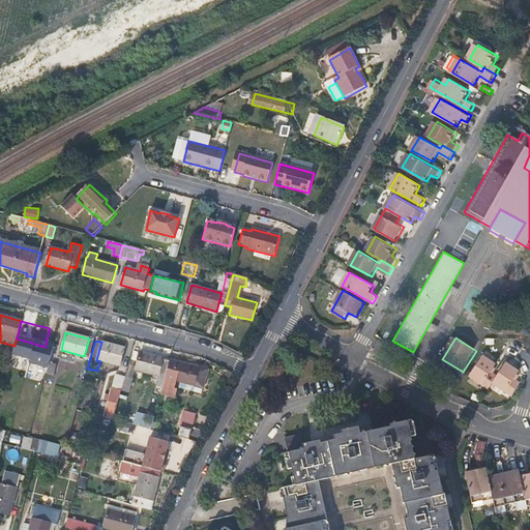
[(125,348),(101,342),(96,360),(100,361),(119,366),(125,348)]
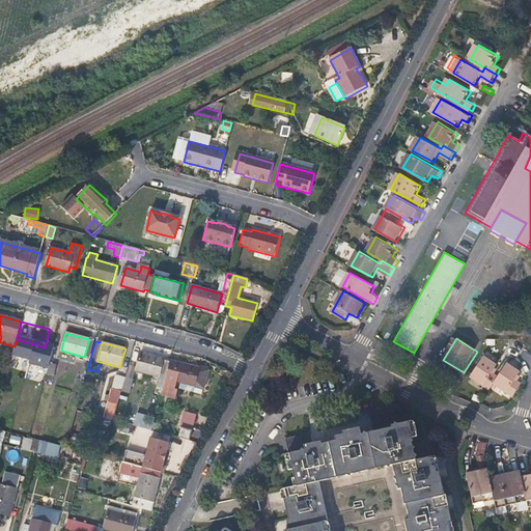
[(140,353),(136,369),(136,370),(159,376),(156,387),(162,389),(169,362),(163,360),(163,359),(140,353)]
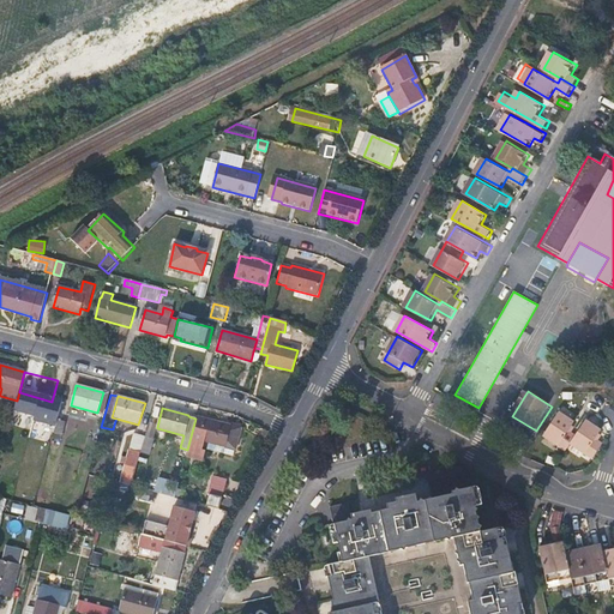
[(546,435),(567,450),(572,443),(578,434),(571,429),(576,421),(561,411),(546,435)]
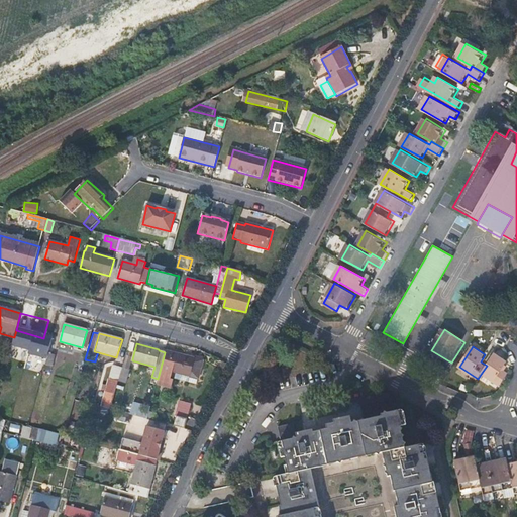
[(45,366),(48,353),(41,351),(38,364),(45,366)]
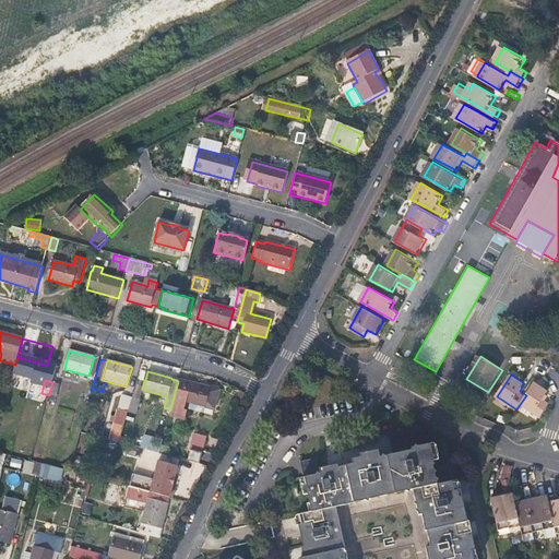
[(170,409),(169,416),(185,419),(188,411),(185,409),(187,402),(190,403),(206,407),(204,414),(214,416),(221,391),(179,380),(178,381),(170,409)]
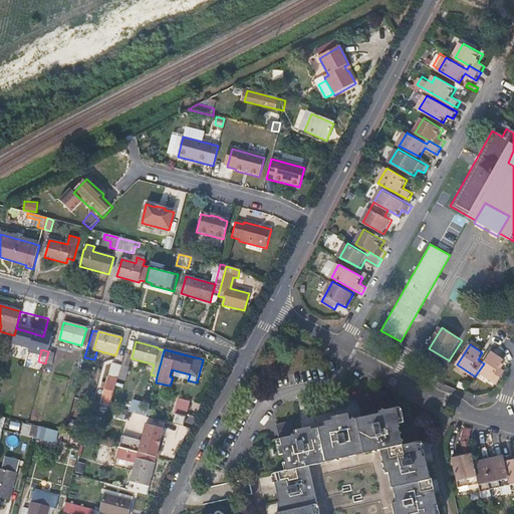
[(505,359),(492,350),(484,363),(479,370),(497,382),(506,369),(501,366),(505,359)]
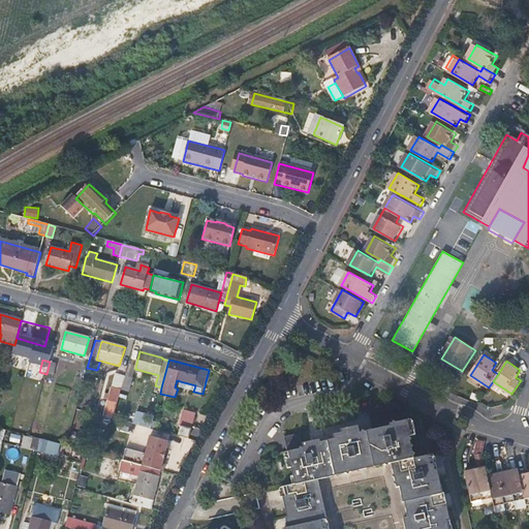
[(56,364),(50,362),(47,374),(53,376),(56,364)]
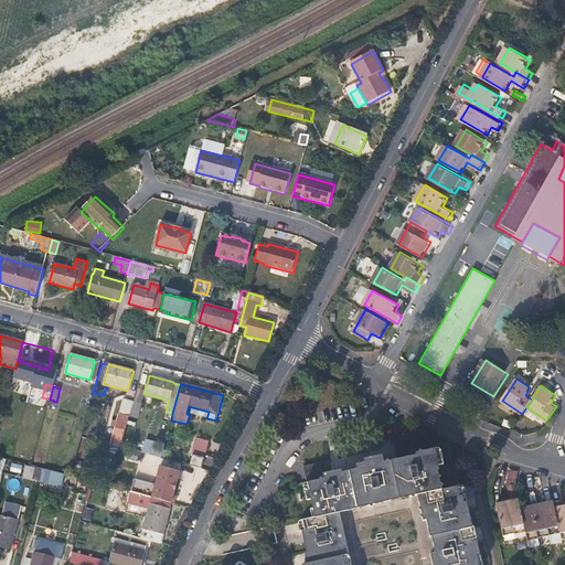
[(145,393),(136,391),(135,395),(134,402),(141,404),(145,394),(145,393)]
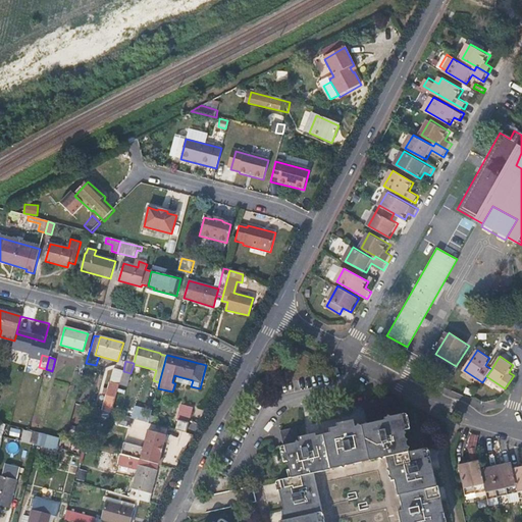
[(115,398),(123,371),(114,369),(103,410),(111,413),(115,398)]
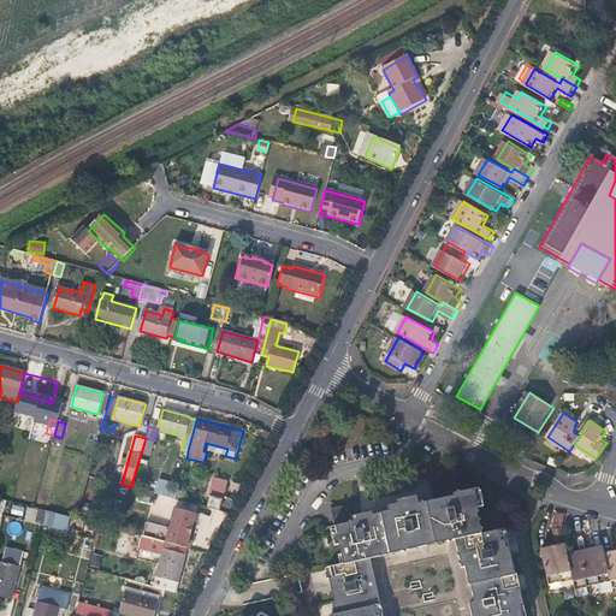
[(154,440),(146,438),(136,469),(146,472),(154,440)]
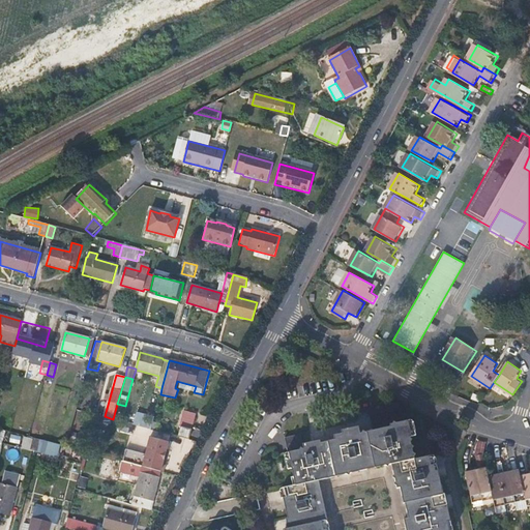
[(194,392),(196,386),(180,382),(178,388),(194,392)]
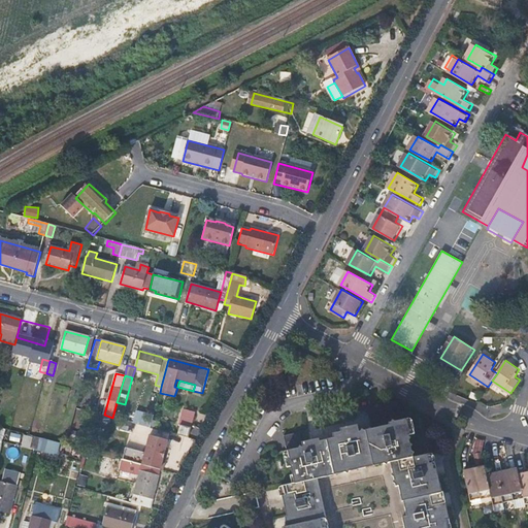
[(182,421),(182,423),(191,426),(194,413),(183,409),(179,421),(182,421)]
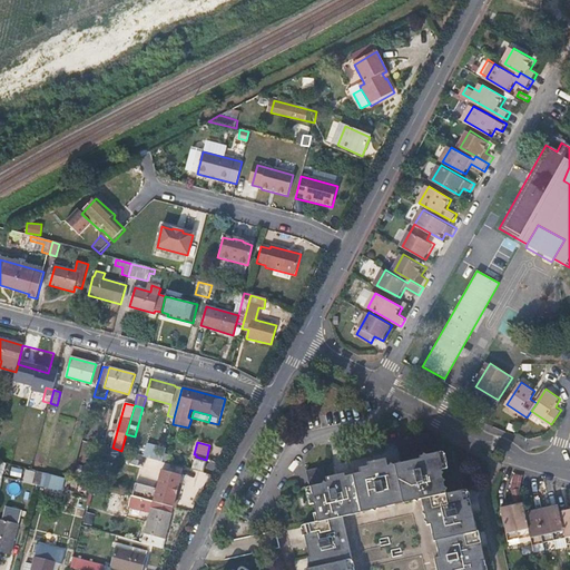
[(346,569),(343,552),(345,551),(337,517),(333,518),(332,510),(353,504),(353,501),(363,499),(364,503),(371,501),(371,499),(389,494),(387,489),(402,485),(404,494),(416,492),(422,521),(426,520),(428,527),(432,526),(434,532),(431,533),(434,550),(430,551),(432,560),(435,560),(438,569),(477,569),(473,554),(478,553),(475,541),(472,541),(471,536),(469,536),(464,519),(470,518),(468,511),(464,512),(460,492),(458,492),(455,483),(440,487),(434,467),(438,464),(433,448),(412,453),(413,455),(396,460),(397,468),(383,472),(380,454),(361,459),(362,461),(353,463),(353,465),(336,469),(336,471),(328,473),(327,468),(318,470),(316,462),(298,467),(301,480),(303,480),(305,490),(303,490),(305,498),(307,497),(311,514),(300,517),(301,526),(297,527),(302,549),(305,548),(307,559),(305,560),(307,568),(305,568),(305,569),(346,569)]
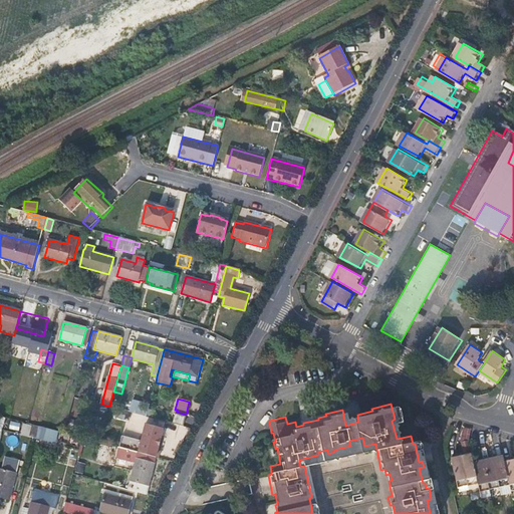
[(131,406),(130,412),(147,417),(148,410),(131,406)]
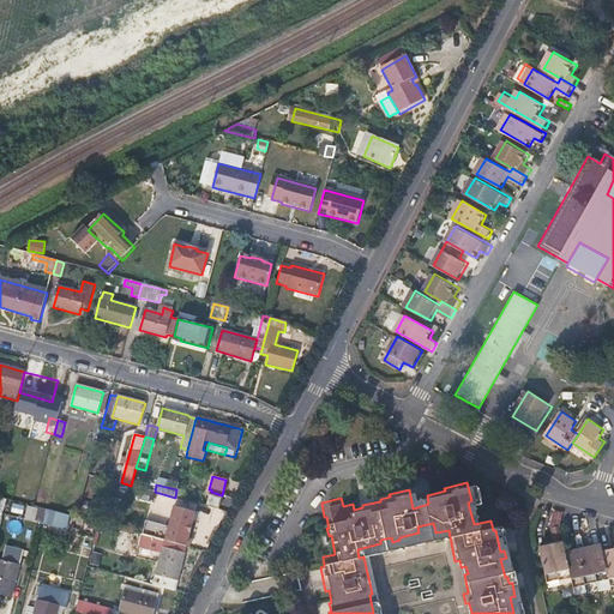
[(186,491),(178,488),(176,489),(175,498),(184,500),(186,491)]
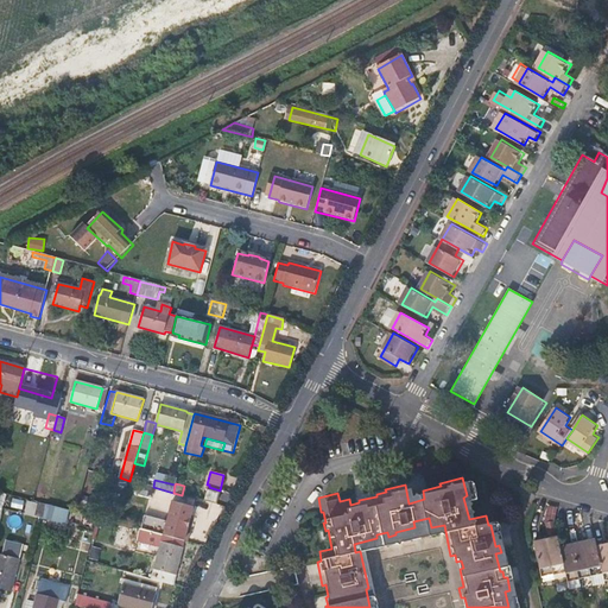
[(204,501),(216,505),(219,493),(207,489),(204,501)]
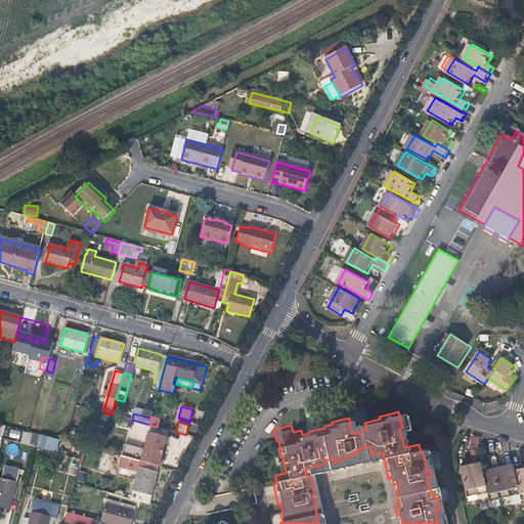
[(125,445),(121,456),(146,464),(158,467),(159,467),(161,461),(166,437),(148,432),(144,450),(125,445)]
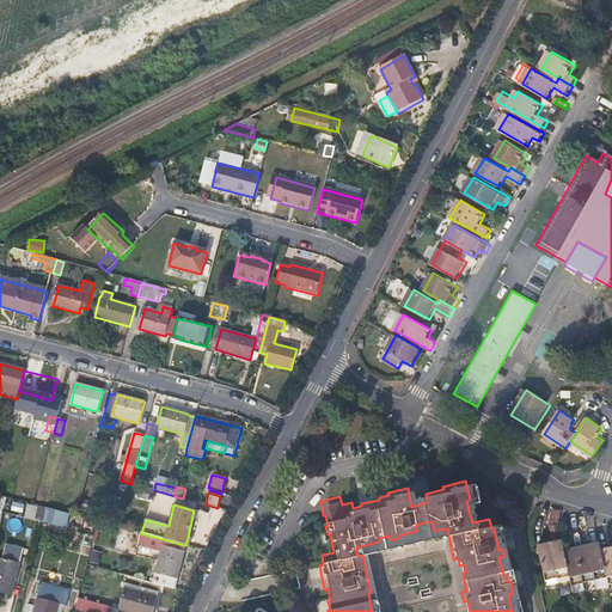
[(46,507),(38,506),(35,519),(42,521),(46,507)]
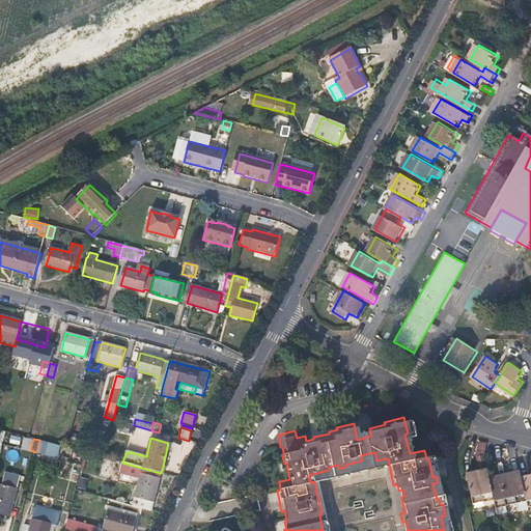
[(57,457),(60,446),(39,440),(36,452),(57,457)]
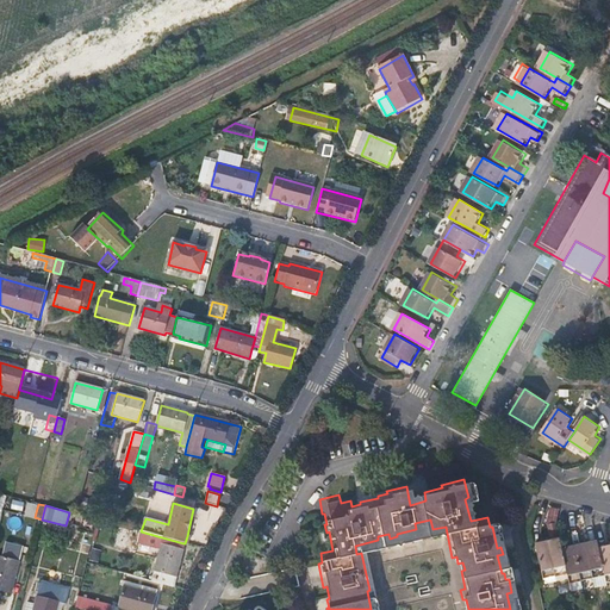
[(160,549),(150,582),(172,587),(185,543),(184,543),(170,540),(141,531),(137,543),(160,549)]
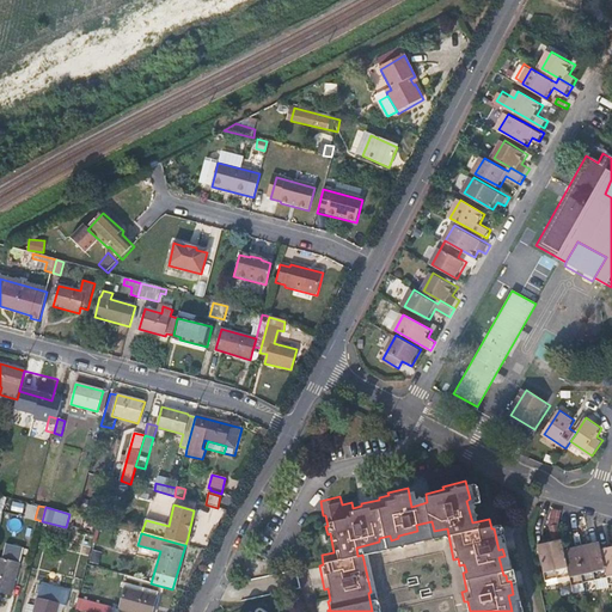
[(549,540),(557,580),(569,576),(563,546),(562,542),(554,543),(554,539),(549,540)]
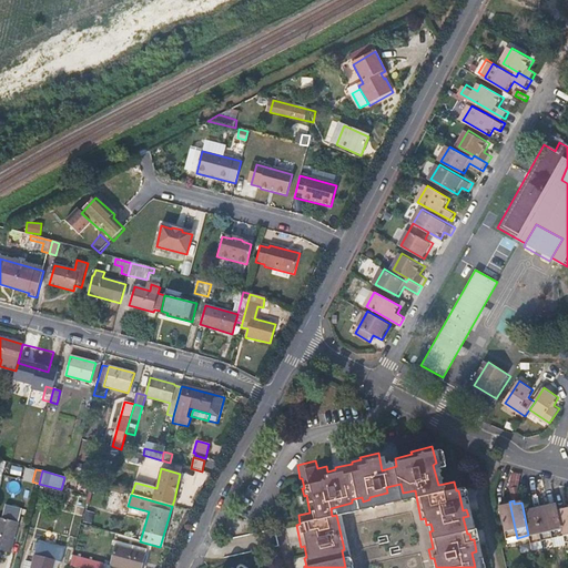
[(506,506),(498,507),(506,540),(517,538),(509,501),(505,503),(506,506)]
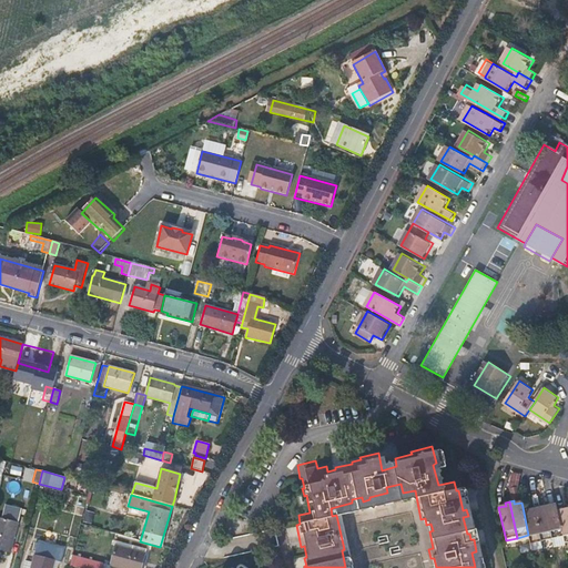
[(564,536),(558,510),(556,505),(549,506),(548,501),(544,504),(551,539),(564,536)]
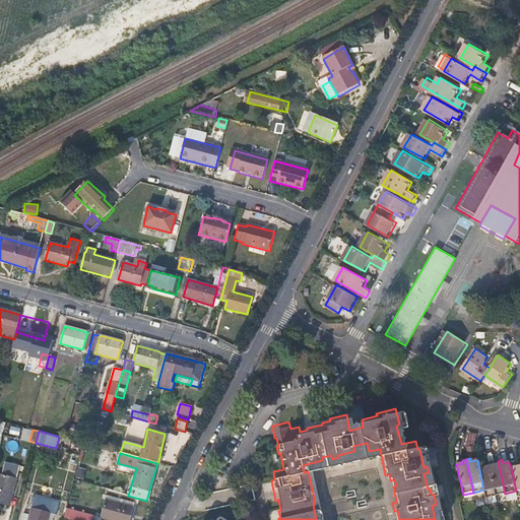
[(495,465),(489,466),(495,496),(505,494),(498,461),(495,461),(495,465)]
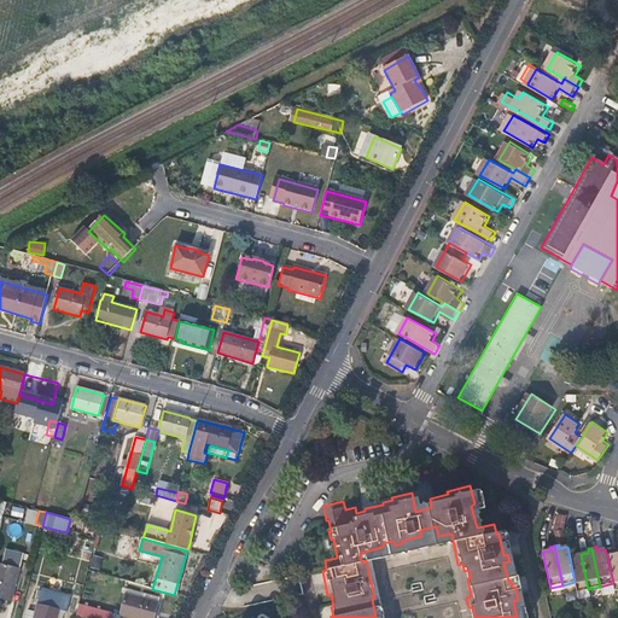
[(617,589),(617,549),(613,551),(614,554),(607,555),(613,583),(613,590),(617,589)]
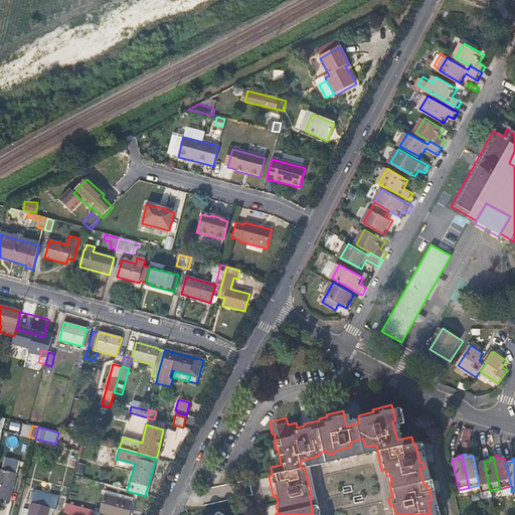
[(479,485),(481,493),(490,491),(484,462),(478,463),(477,460),(474,460),(479,485)]
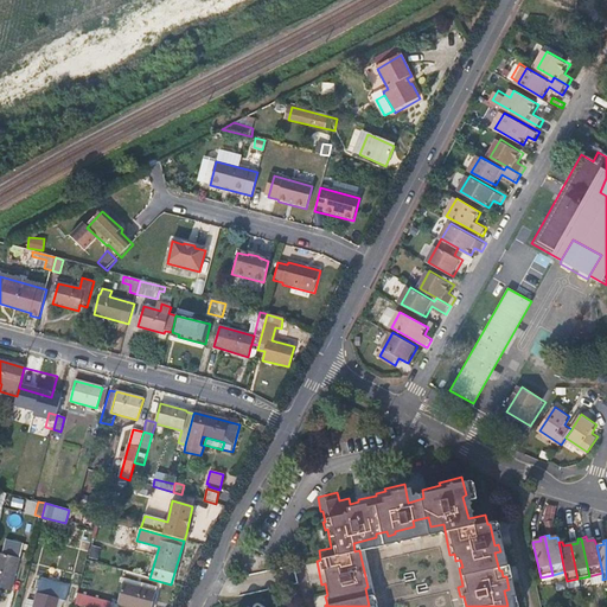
[(0,586),(11,589),(21,545),(11,543),(7,555),(0,553),(0,586)]
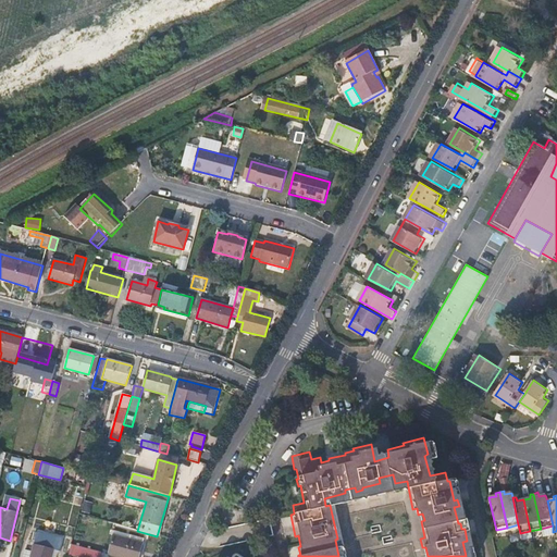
[(541,529),(543,536),(554,534),(553,532),(553,525),(541,529)]
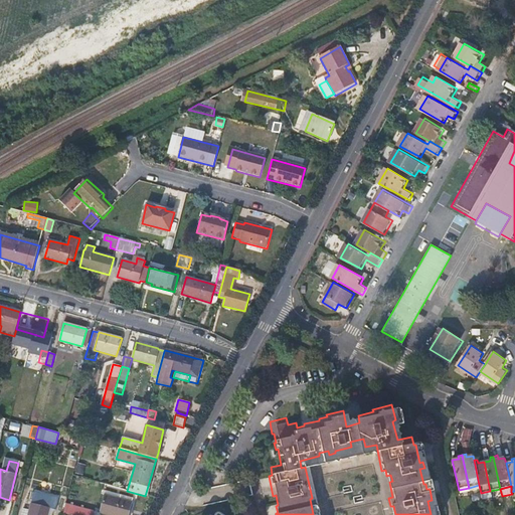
[(34,491),(32,502),(30,510),(24,509),(21,514),(46,514),(48,509),(54,510),(57,511),(57,508),(60,498),(34,491)]
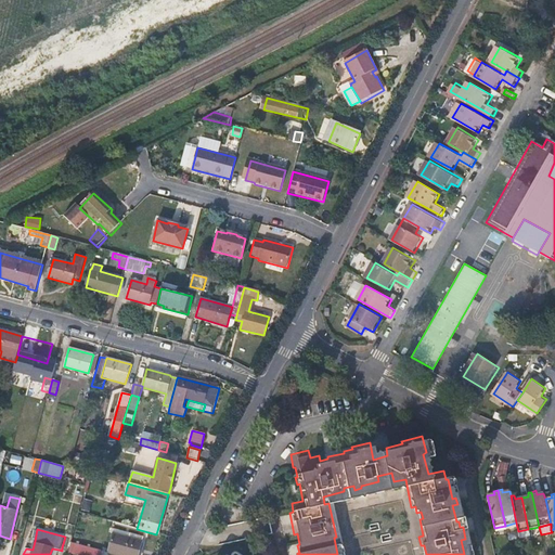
[(128,538),(113,533),(107,552),(117,554),(137,554),(142,538),(129,534),(128,538)]
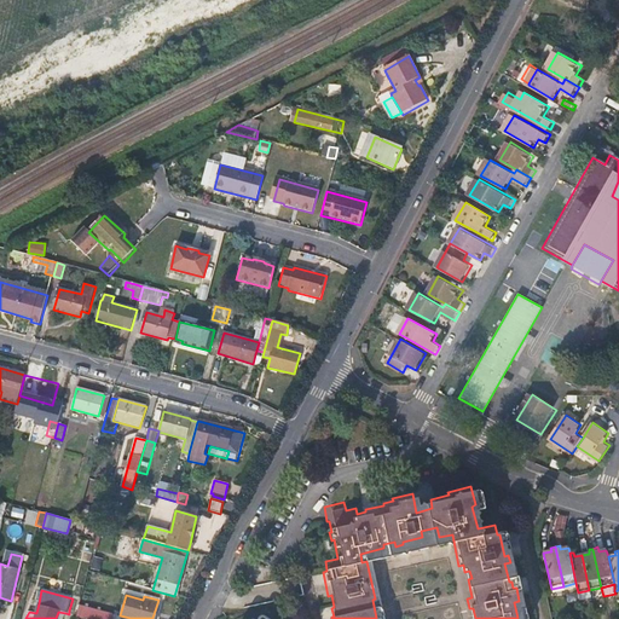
[(84,607),(81,618),(84,618),(110,618),(110,617),(98,614),(98,611),(84,607)]
